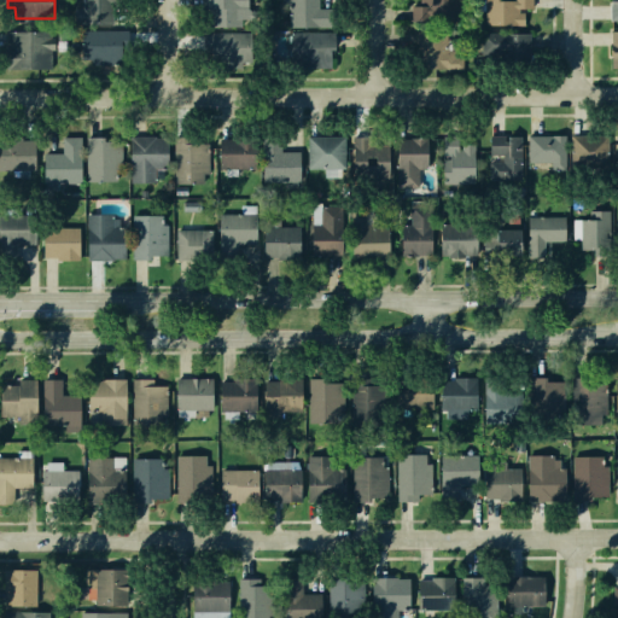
[(124,25),(86,25),(86,0),(115,0),(115,7),(124,6),(124,25)]
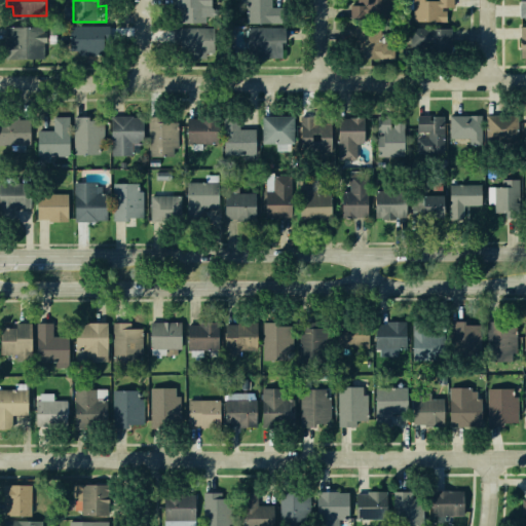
[(209,0),(209,23),(184,23),(184,6),(176,6),(176,0),(209,0)]
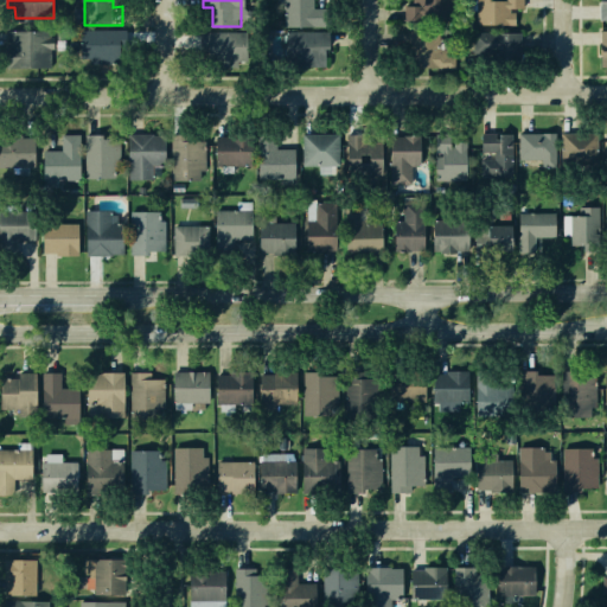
[(331,26),(286,26),(286,0),(315,0),(317,11),(330,11),(331,26)]
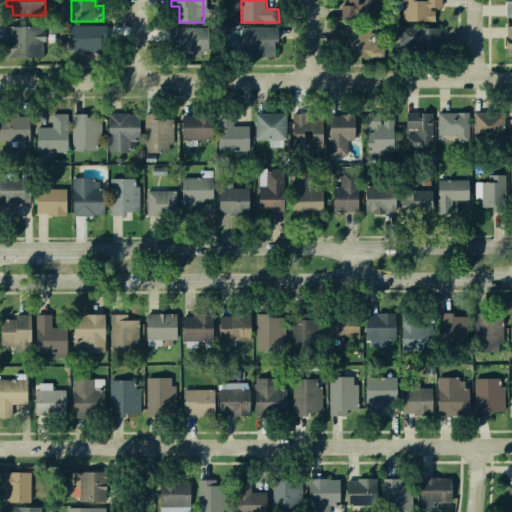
[(381,0),(381,23),(358,23),(358,0),(381,0)]
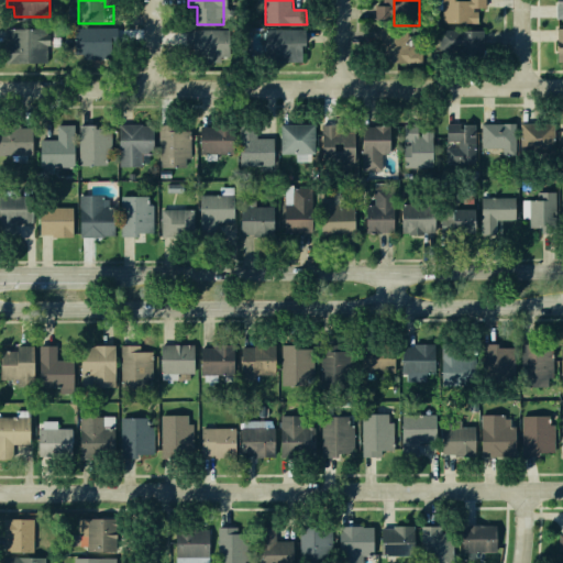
[(471,22),(443,22),(443,0),(486,0),(486,8),(471,8),(471,22)]
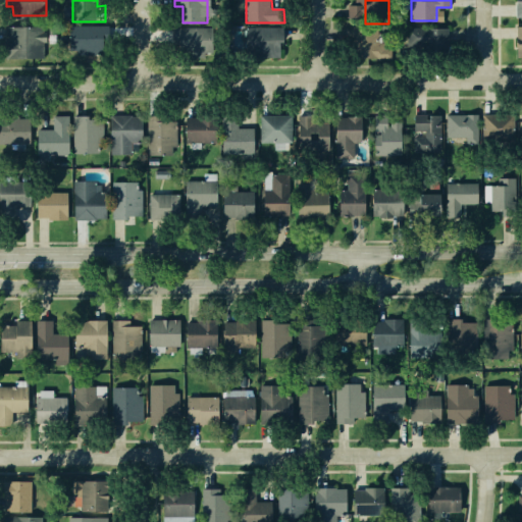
[(47,57),(11,57),(11,28),(57,28),(57,47),(47,47),(47,57)]
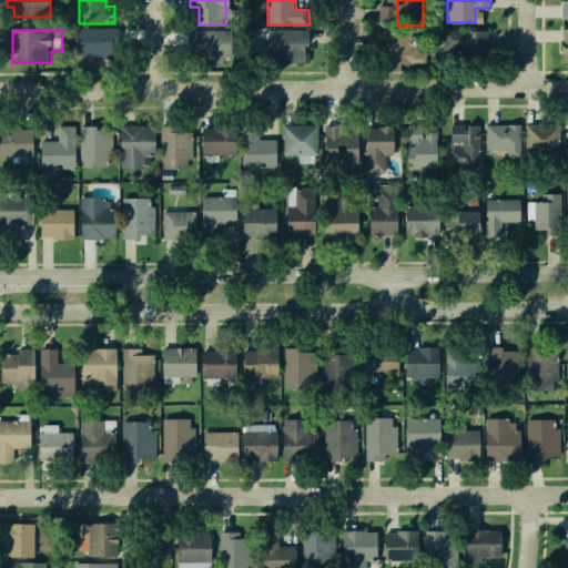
[(413,63),(392,62),(392,41),(386,41),(387,30),(414,30),(414,37),(419,37),(419,58),(414,57),(413,63)]
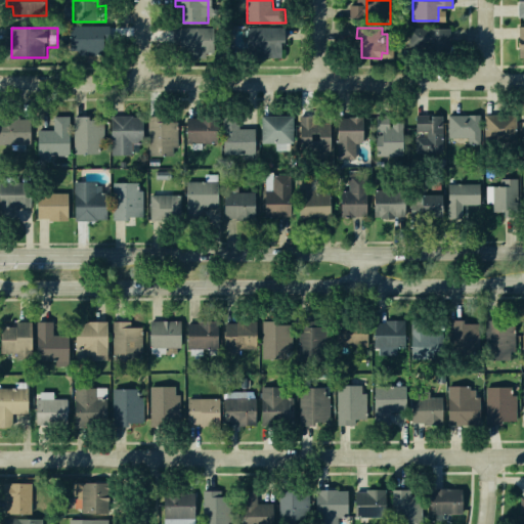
[(454,53),(425,53),(425,29),(454,29),(454,53)]
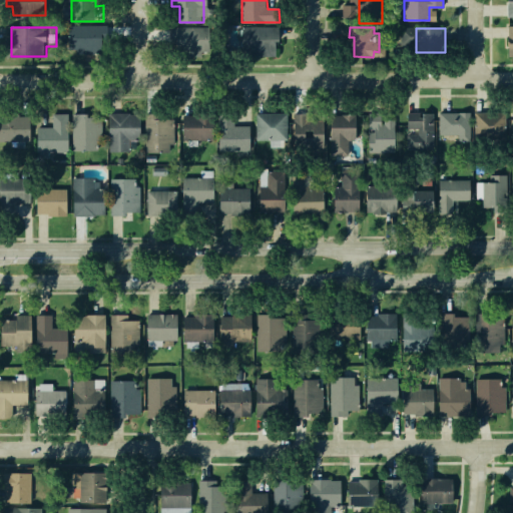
[(103,49),(70,49),(70,29),(103,29),(103,49)]
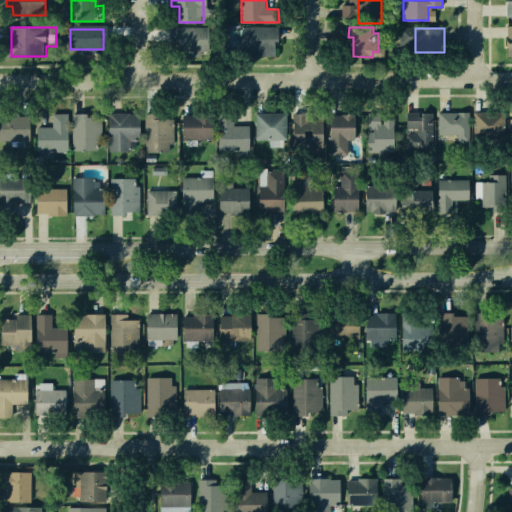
[(277,56),(245,56),(245,29),(277,29),(277,56)]
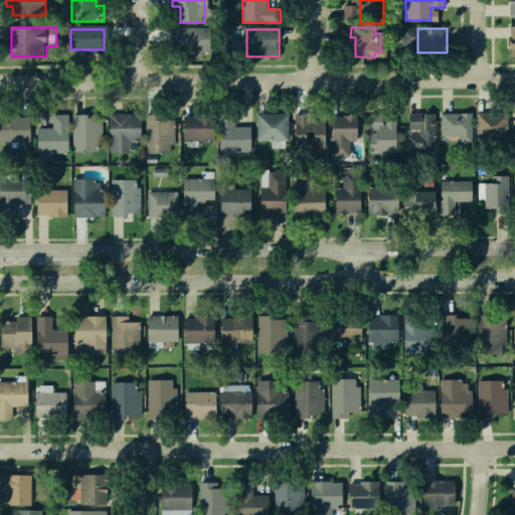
[(211,55),(184,55),(184,41),(174,41),(174,30),(211,30),(211,55)]
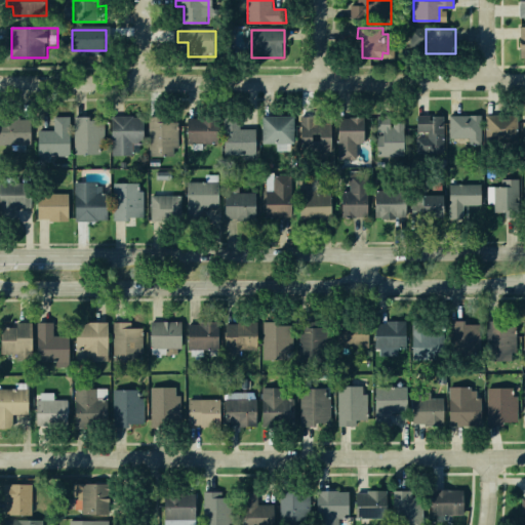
[(517,137),(491,138),(491,114),(517,114),(517,137)]
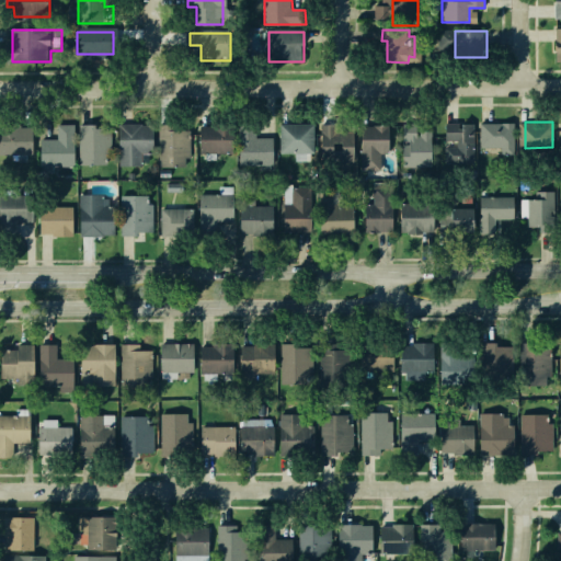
[(512,147),(484,148),(484,123),(511,123),(512,147)]
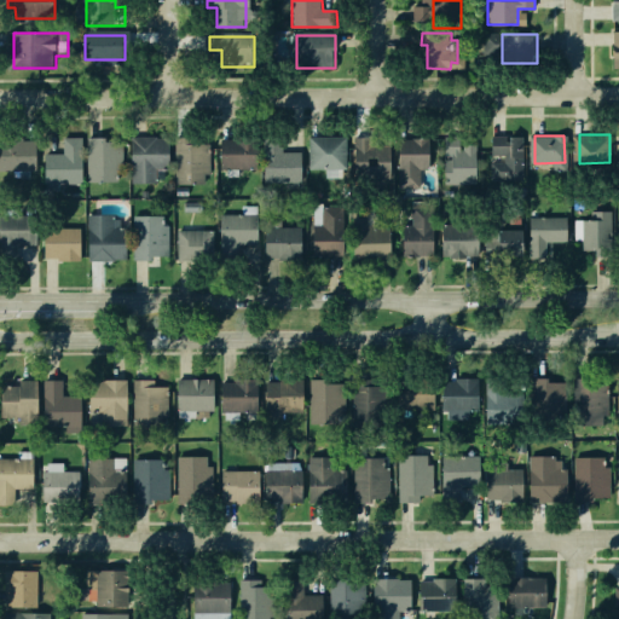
[(347,167),(312,167),(311,138),(346,137),(347,167)]
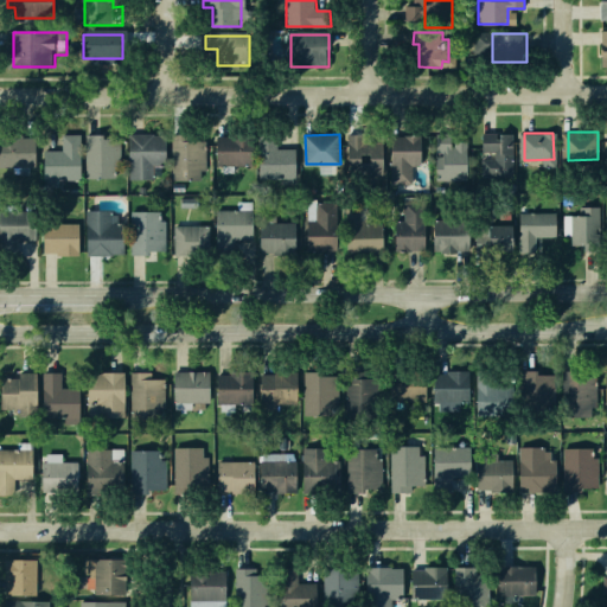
[(120,174),(89,174),(89,135),(108,135),(108,140),(119,140),(120,174)]
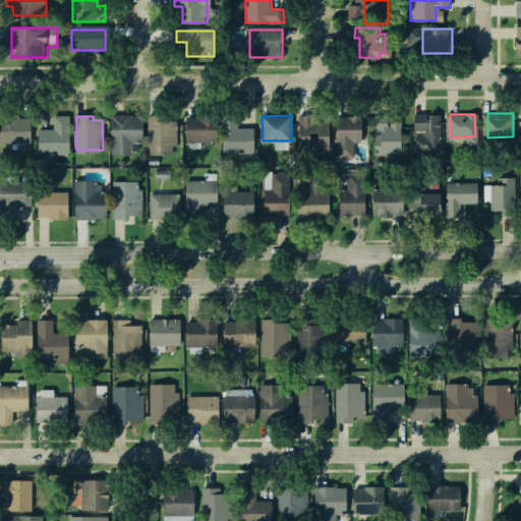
[(256,151),(225,151),(225,116),(241,117),(241,129),(256,129),(256,151)]
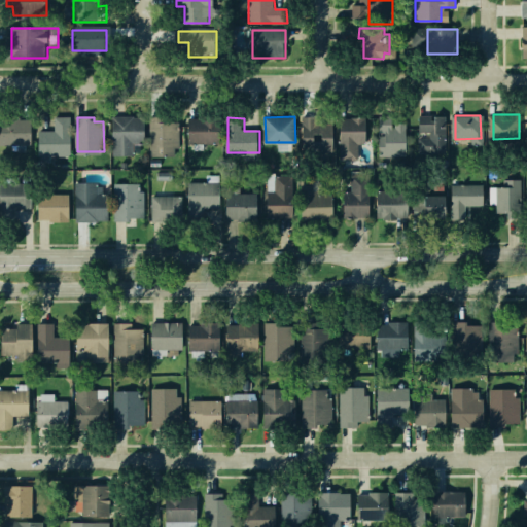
[(334,152),(304,152),(304,117),(318,117),(318,124),(334,124),(334,152)]
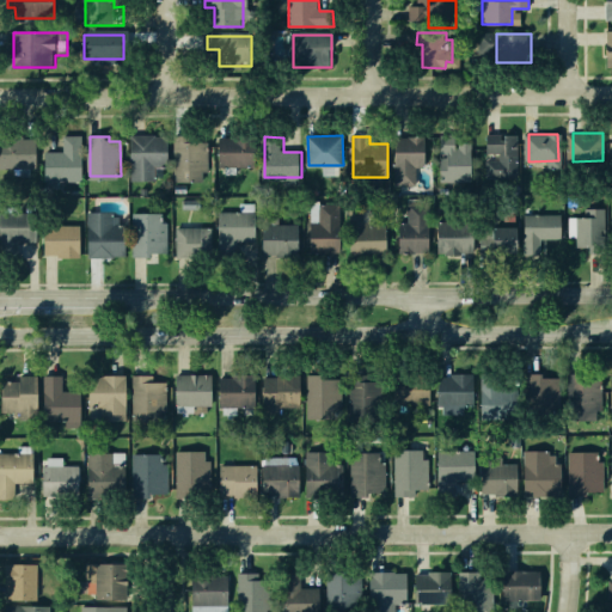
[(516,177),(493,177),(493,136),(516,136),(516,177)]
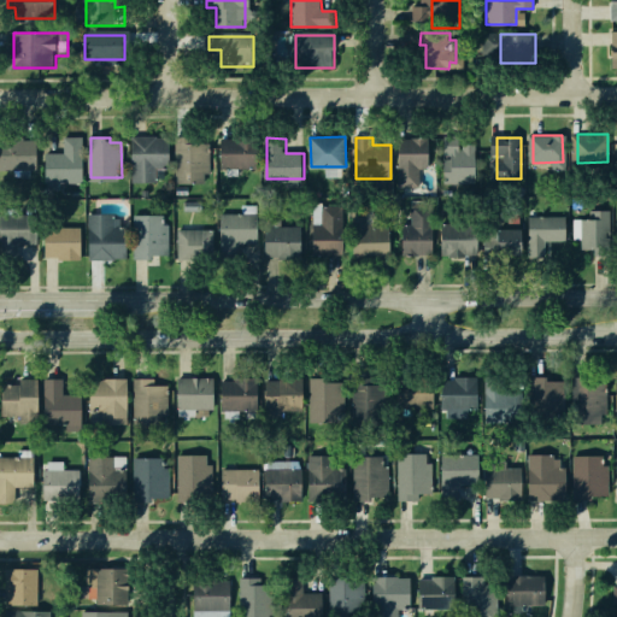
[(209,181),(176,181),(176,139),(209,139),(209,181)]
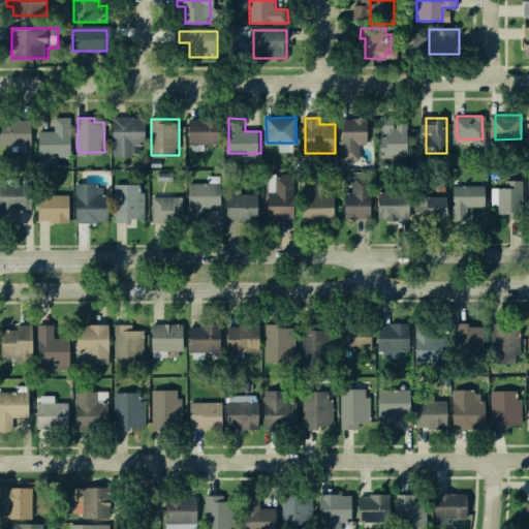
[(144,144),(132,144),(132,152),(117,152),(116,120),(144,120),(144,144)]
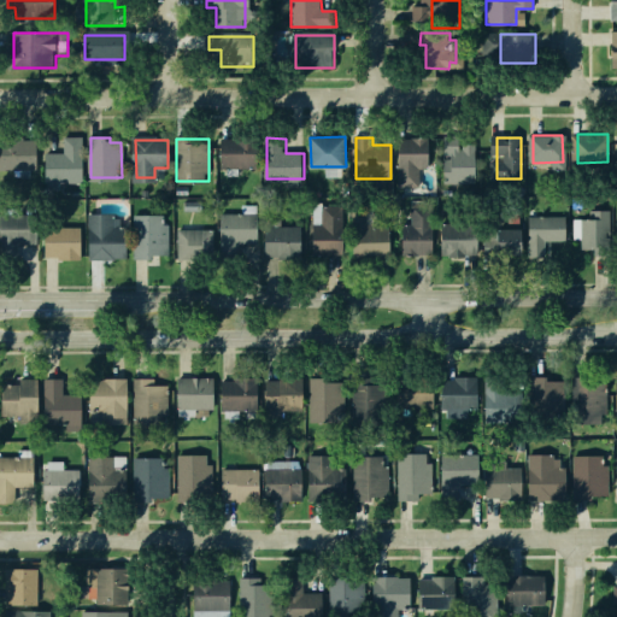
[(421,183),(401,183),(400,140),(434,140),(434,165),(421,165),(421,183)]
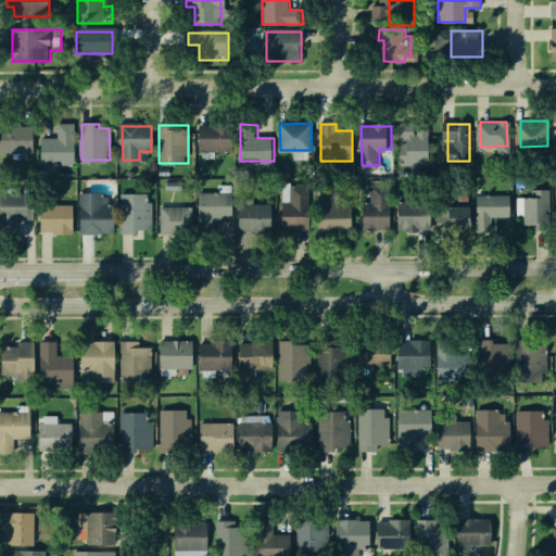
[(234,151),(200,151),(201,127),(235,127),(234,151)]
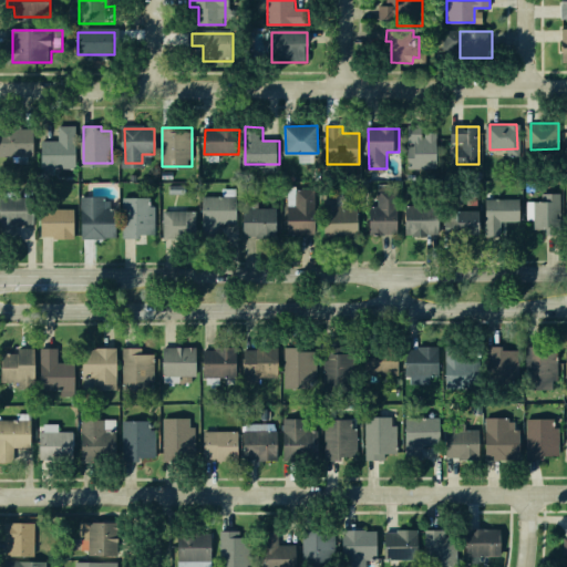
[(79,164),(44,164),(44,143),(59,143),(59,131),(79,131),(79,164)]
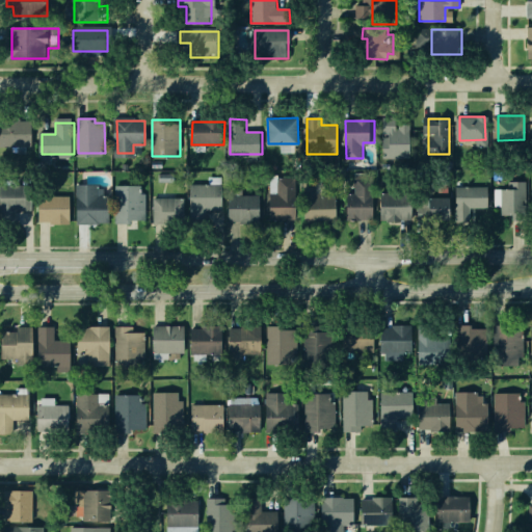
[(411,156),(384,156),(384,124),(411,123),(411,156)]
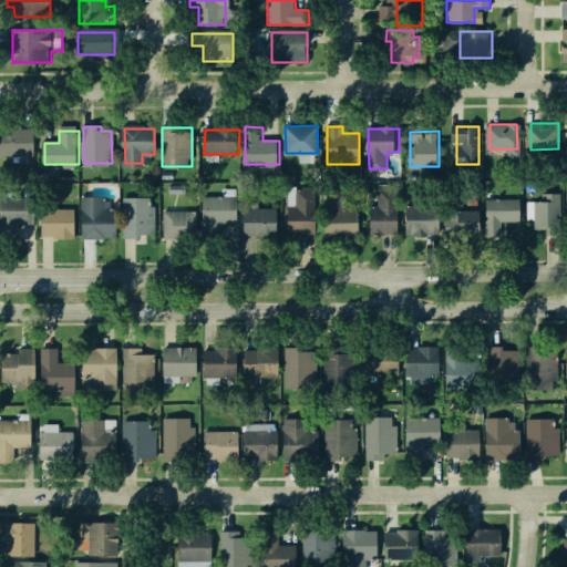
[(35,155),(3,155),(3,132),(35,132),(35,155)]
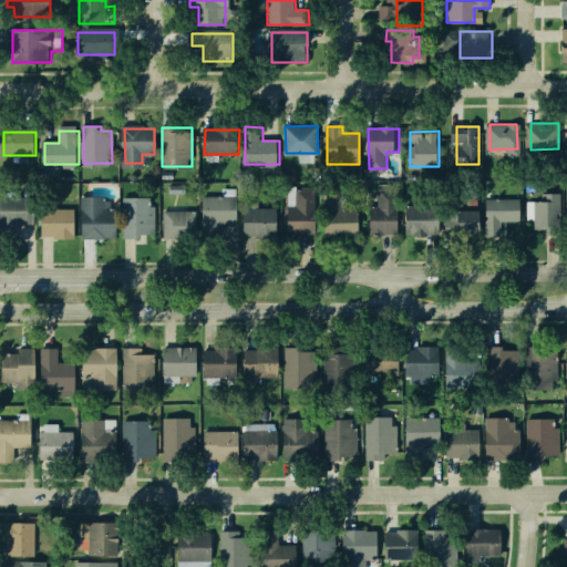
[(238,239),(204,239),(204,198),(223,198),(223,189),(239,191),(238,239)]
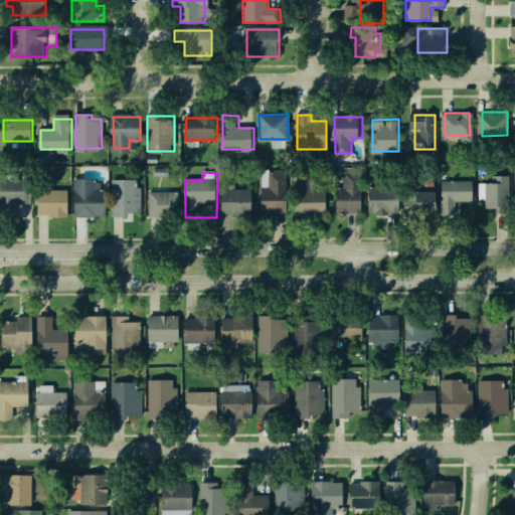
[(288,210),(265,209),(266,188),(271,188),(271,173),(289,174),(288,210)]
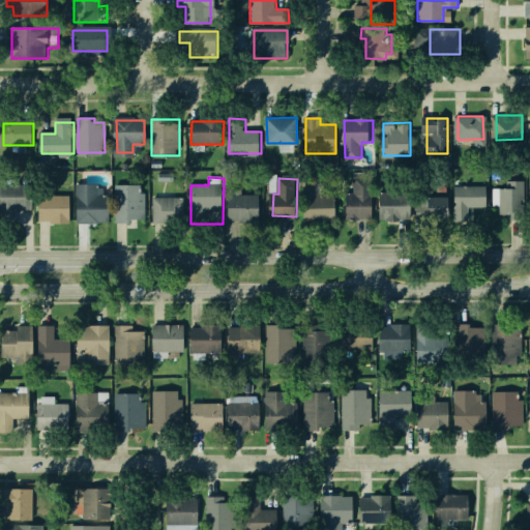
[(339,221),(304,219),(305,179),(318,180),(317,196),(339,196),(339,221)]
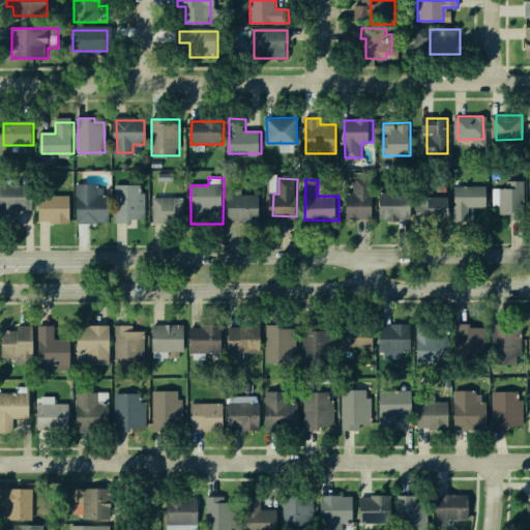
[(376,217),(349,217),(349,193),(355,193),(355,180),(376,180),(376,217)]
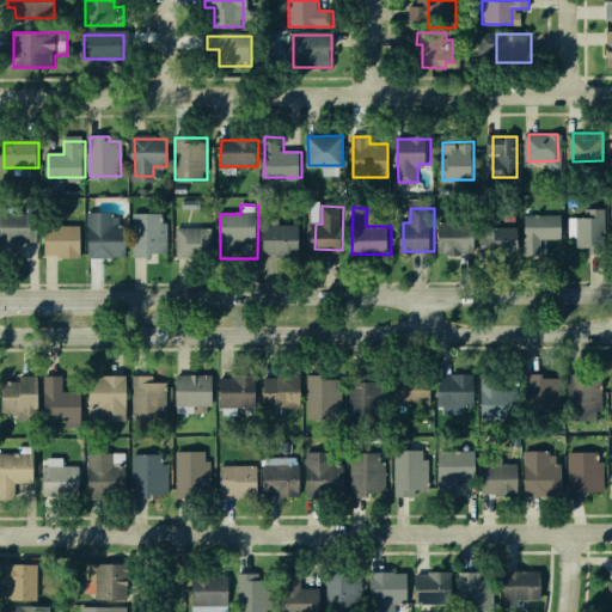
[(603,242),(579,242),(579,221),(587,221),(587,210),(603,210),(603,242)]
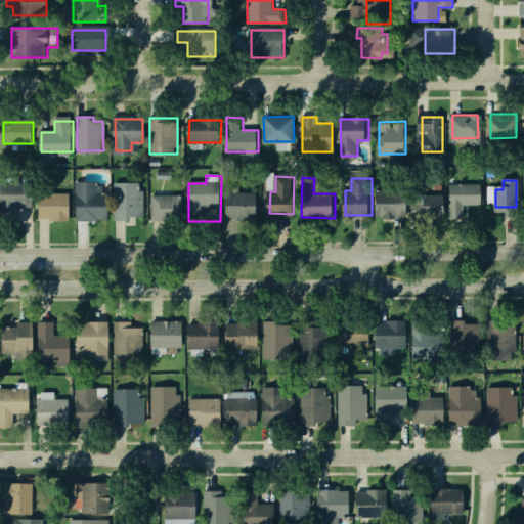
[(108,218),(78,218),(78,182),(100,182),(100,198),(108,198),(108,218)]
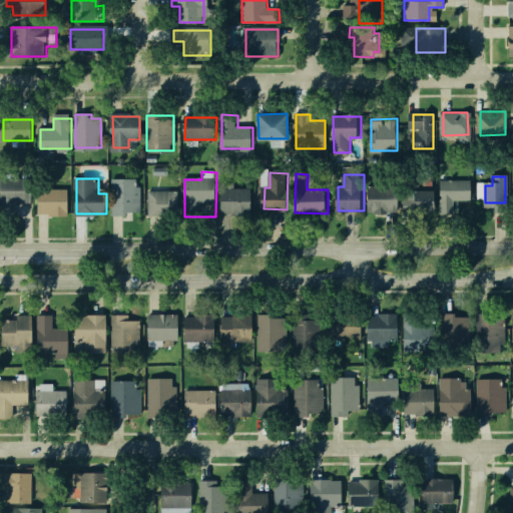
[(138,211),(114,212),(114,179),(137,178),(138,211)]
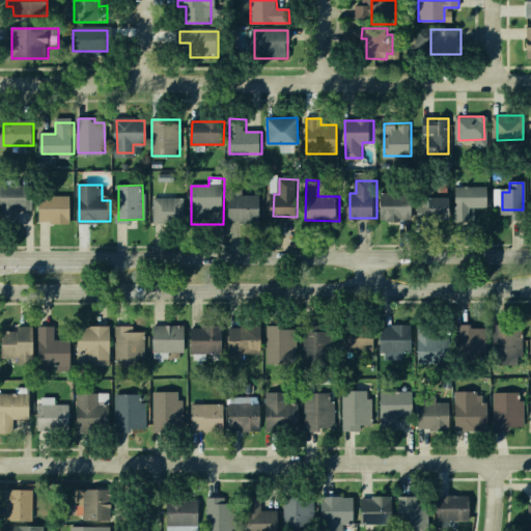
[(488,210),(459,210),(459,187),(488,187),(488,210)]
